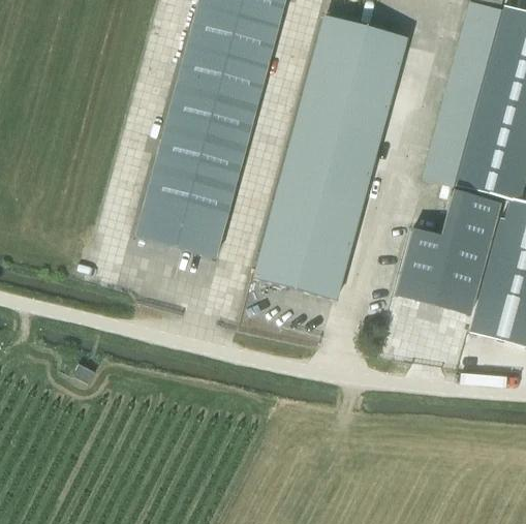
[(199,0),(179,74),(260,97),(287,0),(199,0)]
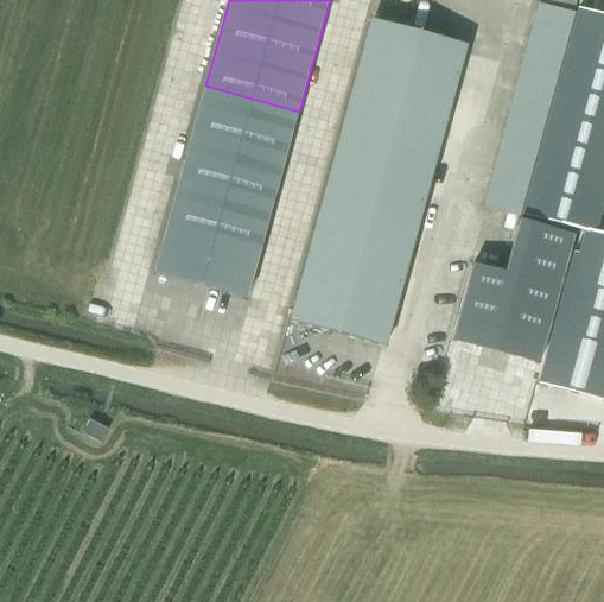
[(544,1),(541,0),(487,203),(510,209),(507,223),(516,226),(520,211),(521,211),(574,11),(544,1)]
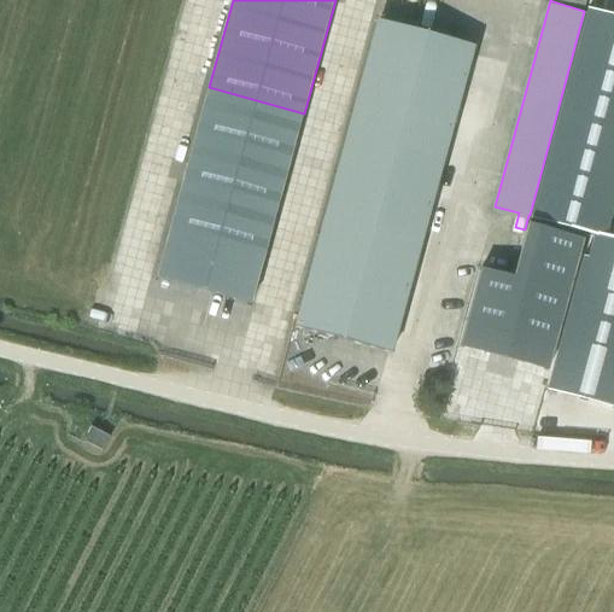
[(553,0),(553,1),(584,11),(588,0),(553,0)]
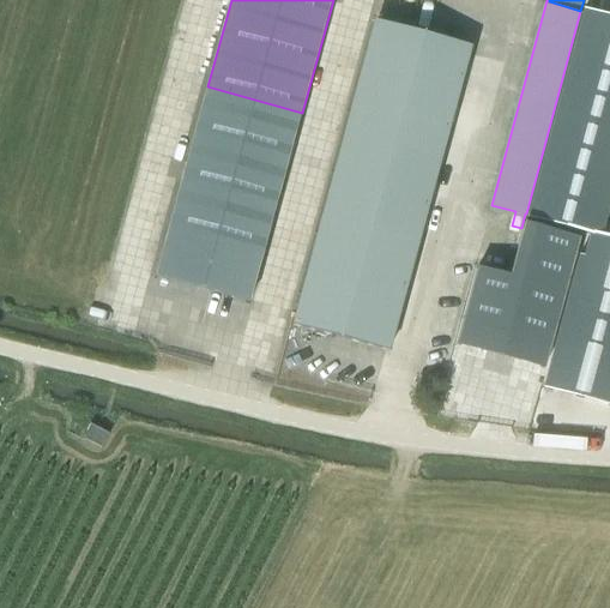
[(609,16),(584,8),(577,35),(609,43),(609,16)]
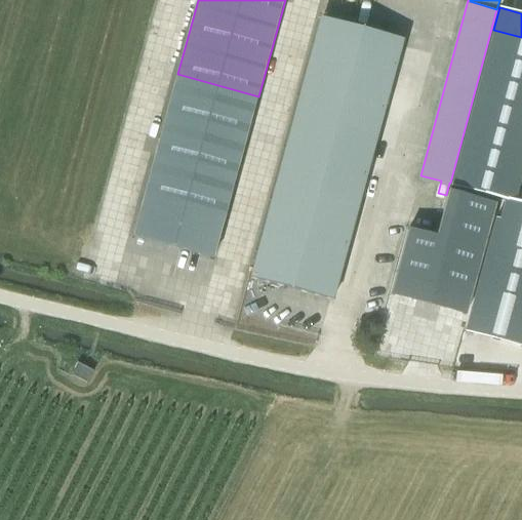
[(323,14),(311,58),(393,80),(404,37),(323,14)]
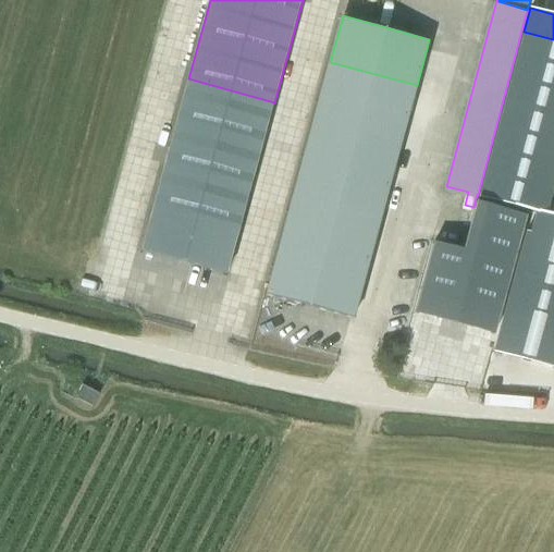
[(553,39),(524,32),(517,54),(553,63),(553,39)]
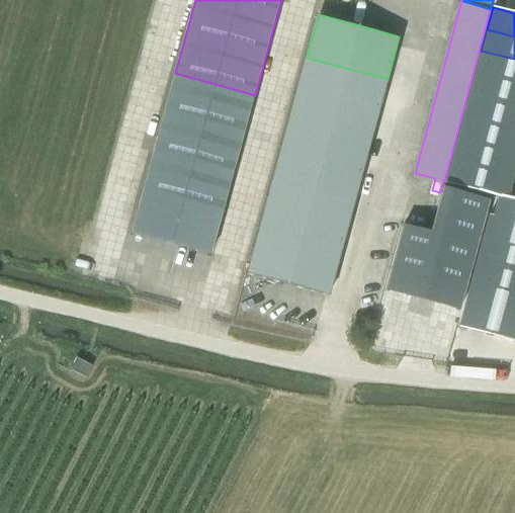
[(514,59),(481,51),(475,73),(514,82),(514,59)]
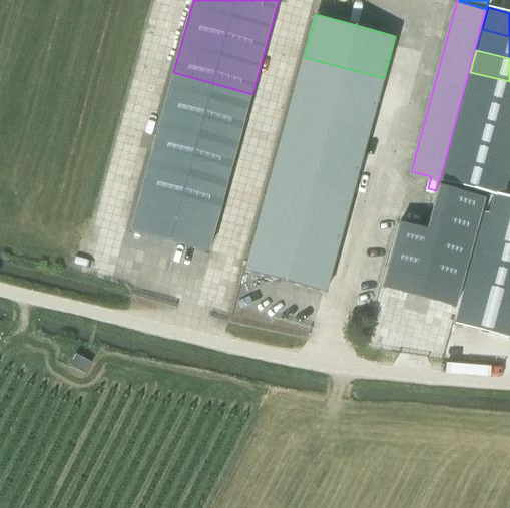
[(304,57),(290,109),(370,130),(384,78),(304,57)]
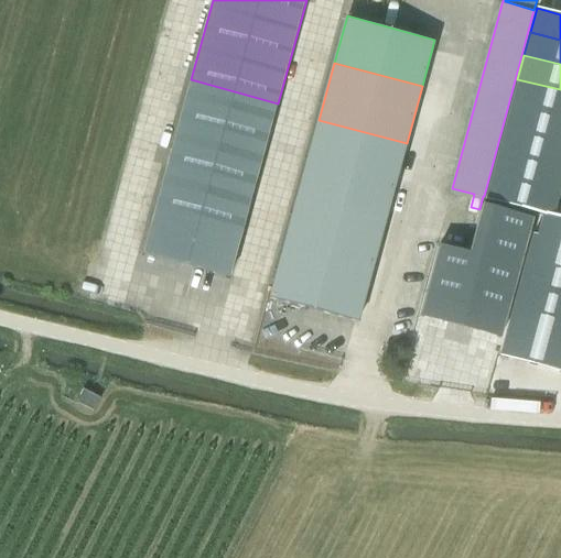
[(191,79),(158,204),(245,227),(278,104),(191,79)]
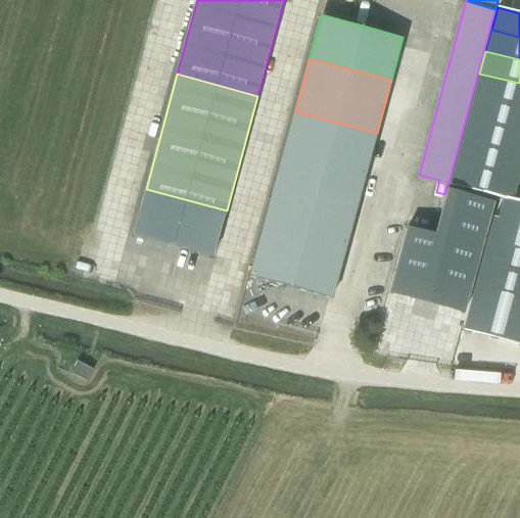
[(519,83),(479,74),(473,95),(519,107),(519,83)]
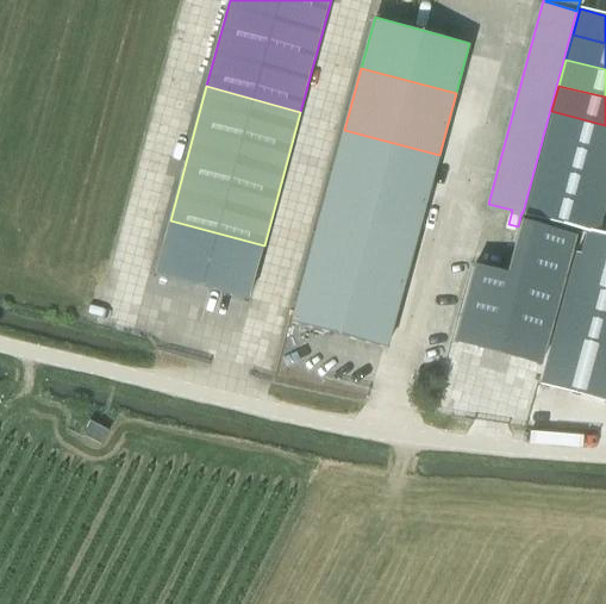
[(605,125),(551,111),(544,136),(605,151),(605,125)]
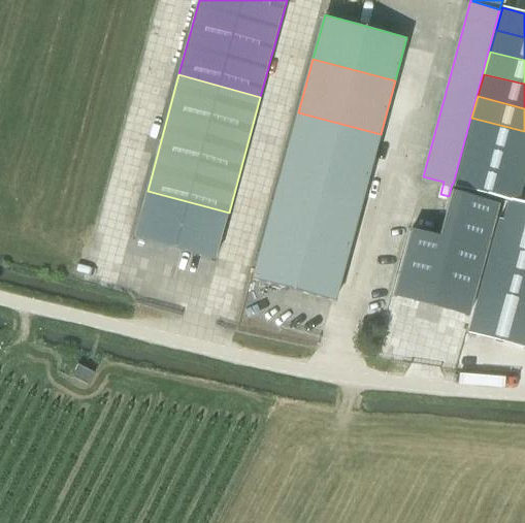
[(298,112),(280,184),(361,206),(381,134),(298,112)]
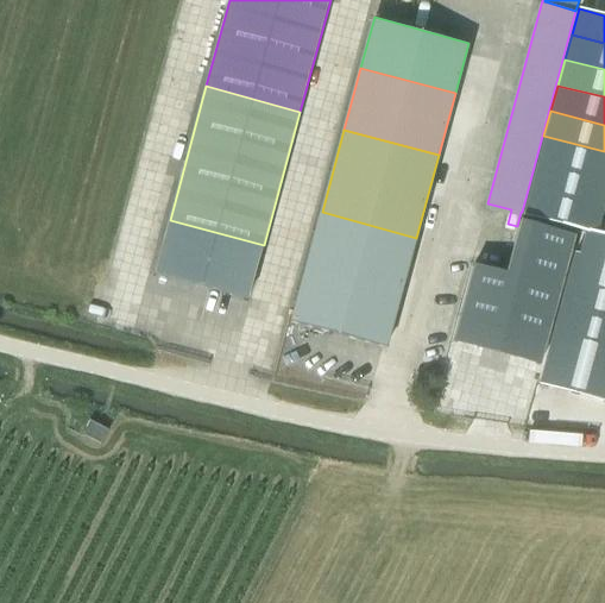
[(604,151),(543,136),(537,162),(604,180),(604,151)]
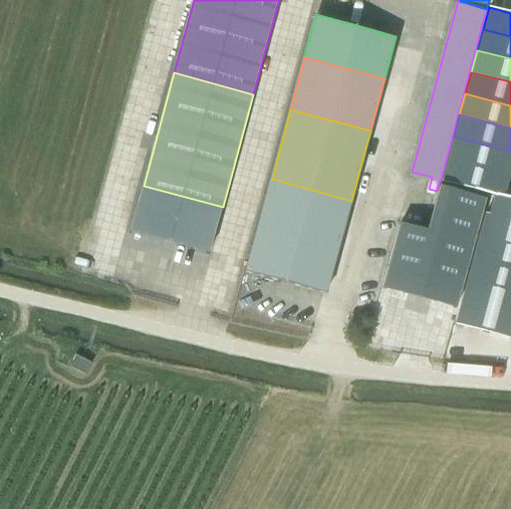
[(454,137),(448,158),(508,174),(510,166),(510,152),(454,137)]
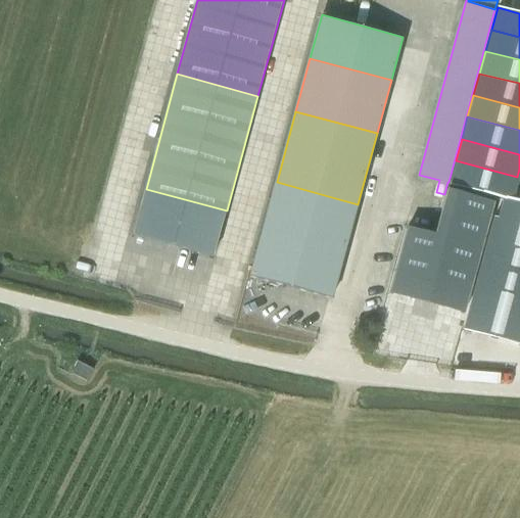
[(456,160),(450,183),(501,197),(502,194),(511,196),(517,177),(456,160)]
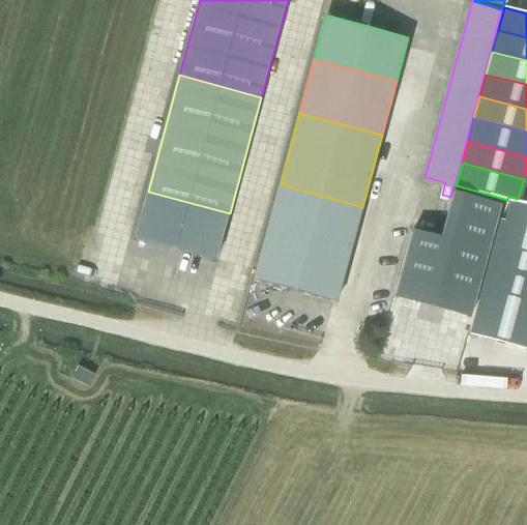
[(362,207),(281,184),(256,276),(338,299),(355,233),(362,207)]
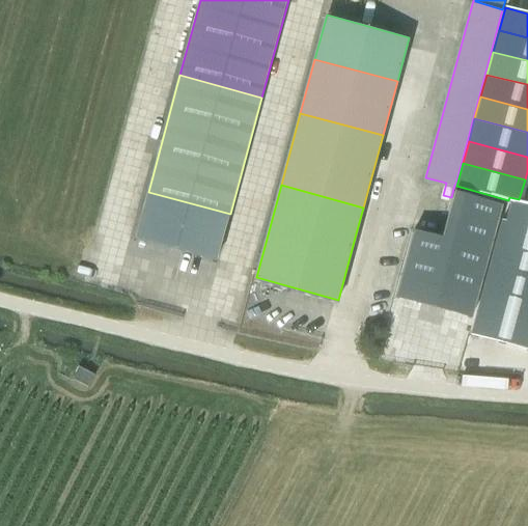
[(454,238),(438,298),(474,308),(502,203),(455,191),(444,234),(454,238)]
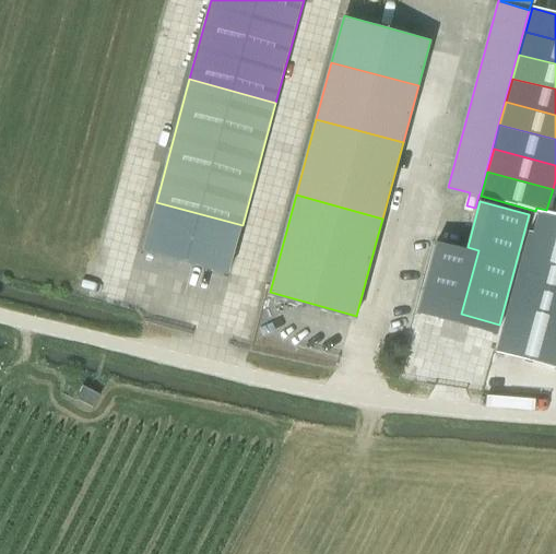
[(156,202),(144,247),(231,271),(243,225),(156,202)]
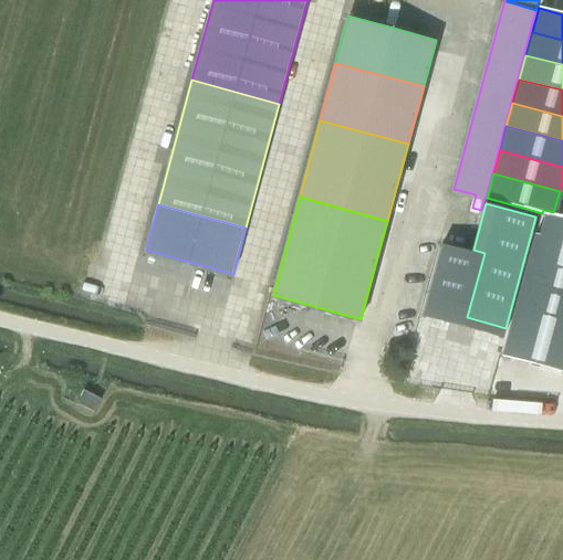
[(533,230),(527,256),(559,265),(562,251),(562,214),(553,212),(543,210),(542,213),(538,231),(533,230)]
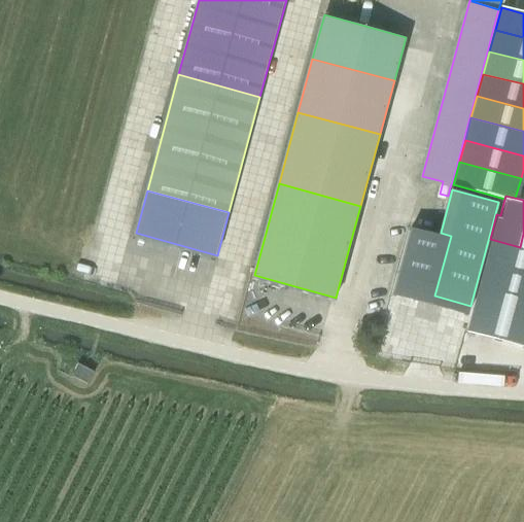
[(413,224),(397,285),(434,296),(451,236),(441,233),(413,224)]
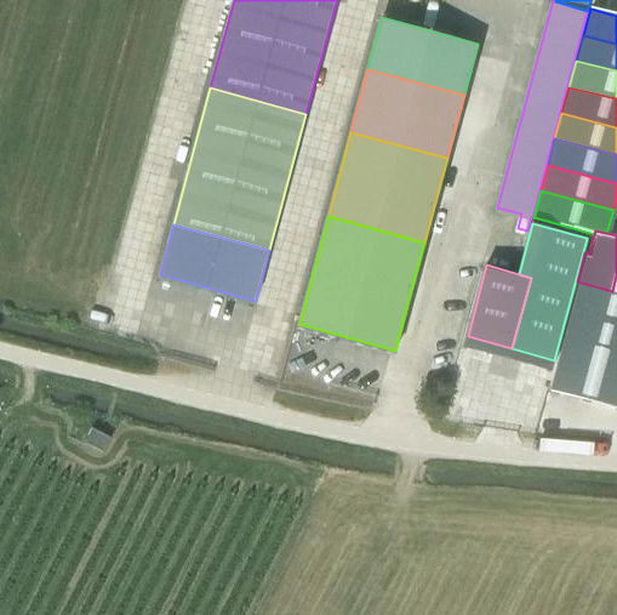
[(577,282),(570,307),(616,318),(616,291),(612,291),(577,282)]
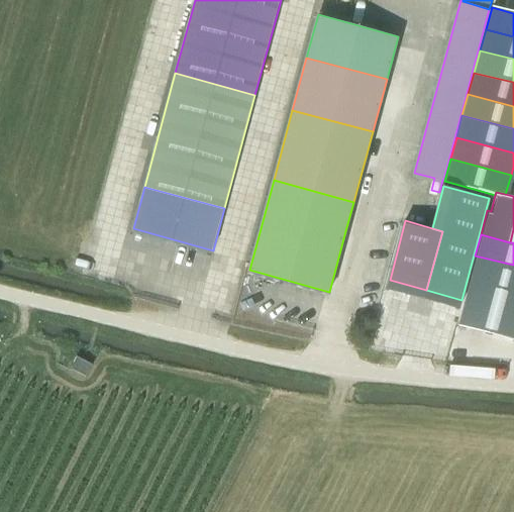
[(513,265),(475,256),(470,277),(499,285),(513,288),(513,265)]
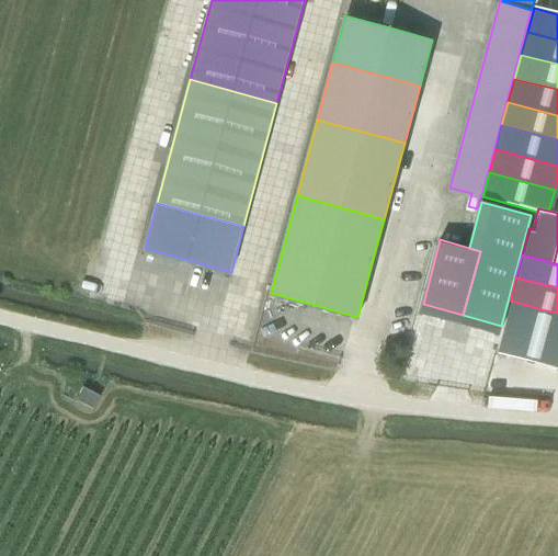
[(510,301),(498,348),(530,356),(542,309),(510,301)]
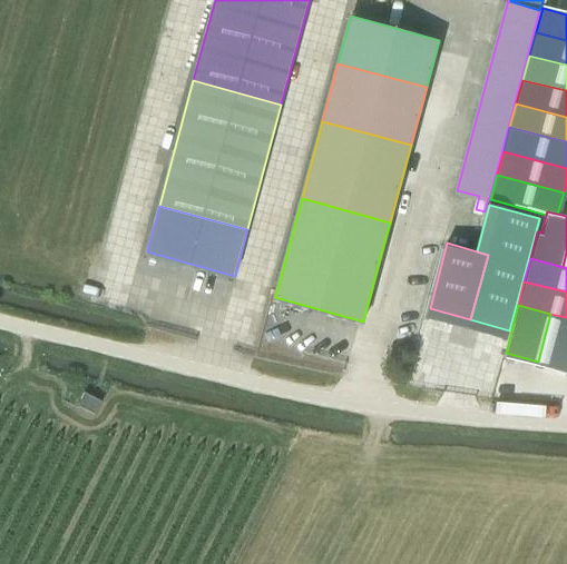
[(566,317),(550,314),(538,362),(566,368),(566,317)]
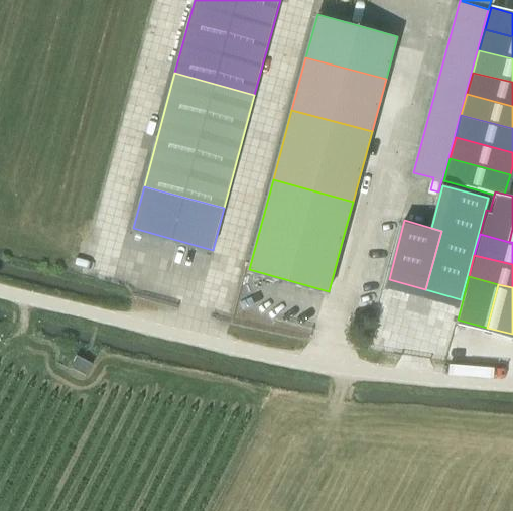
[(88,372),(94,360),(79,353),(73,364),(88,372)]
